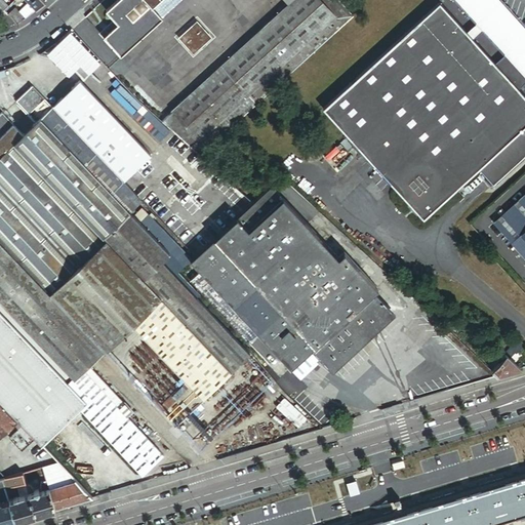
[(1,0),(0,0),(0,6),(5,12),(9,8),(1,0)]
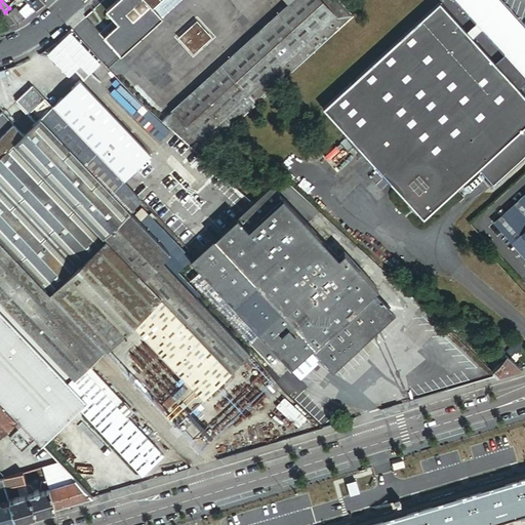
[(37,10),(46,2),(43,0),(27,0),(30,3),(37,10)]
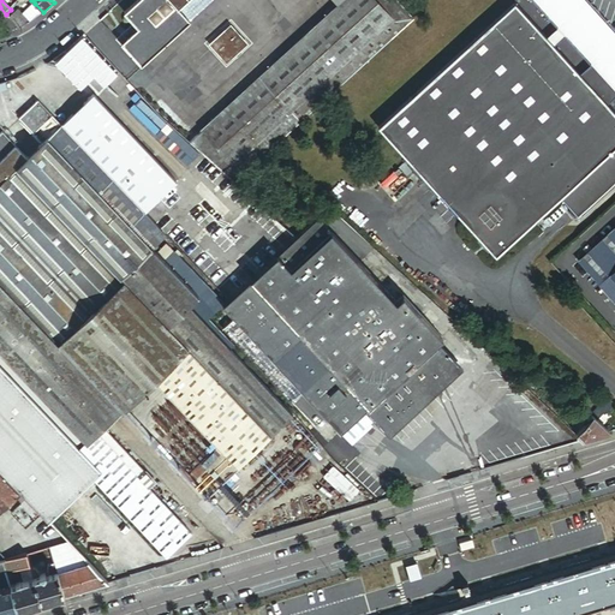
[(191,22),(180,10),(171,0),(138,0),(125,13),(135,24),(139,29),(126,40),(121,45),(142,66),(191,22)]
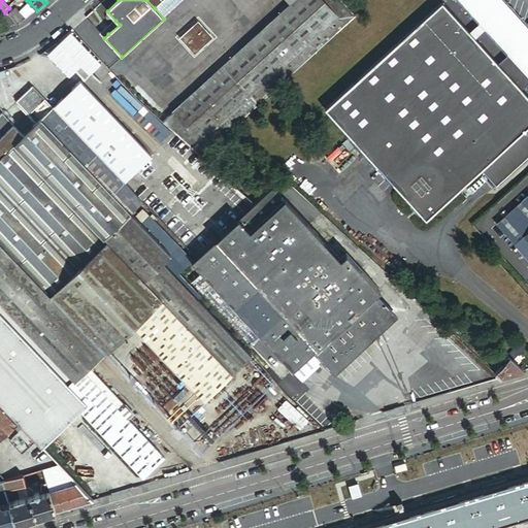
[(146,0),(155,8),(163,0),(146,0)]
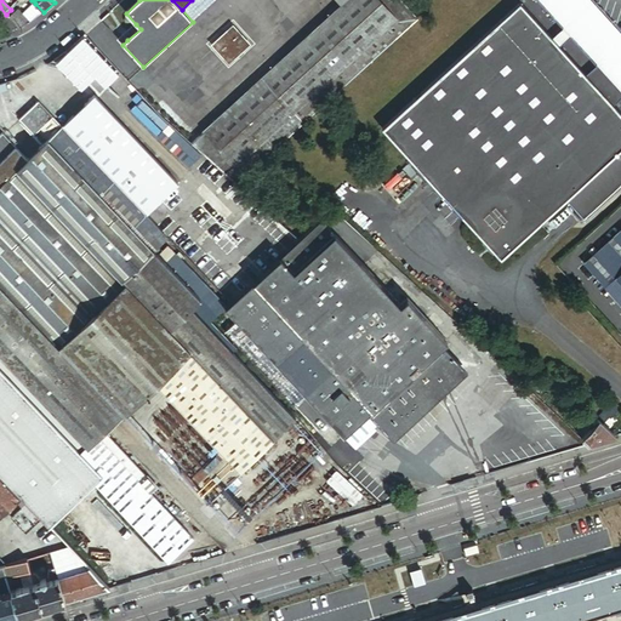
[(216,0),(192,0),(182,10),(193,22),(216,0)]
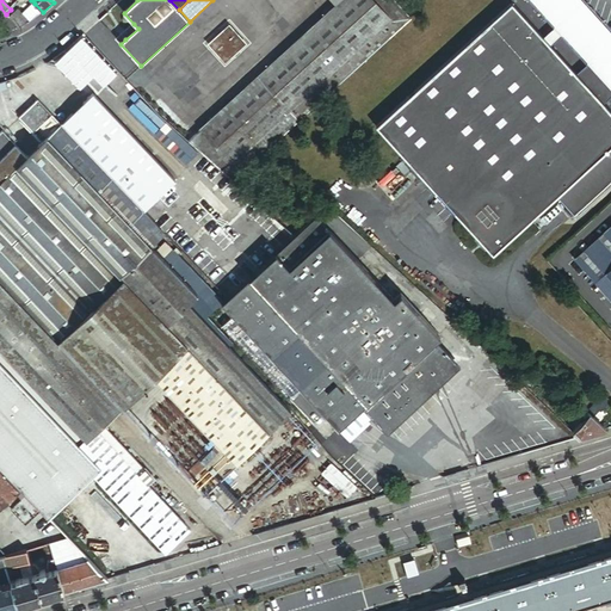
[(233,164),(390,19),(372,0),(345,0),(338,7),(202,130),(233,164)]
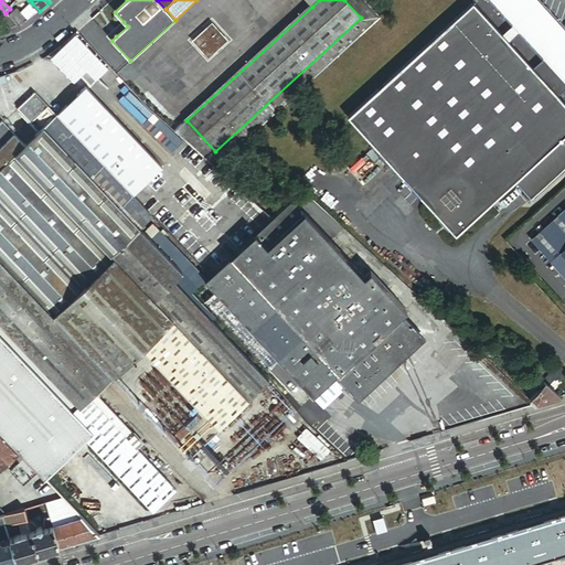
[(363,0),(306,0),(312,7),(319,0),(344,0),(361,18),(372,9),(363,0)]
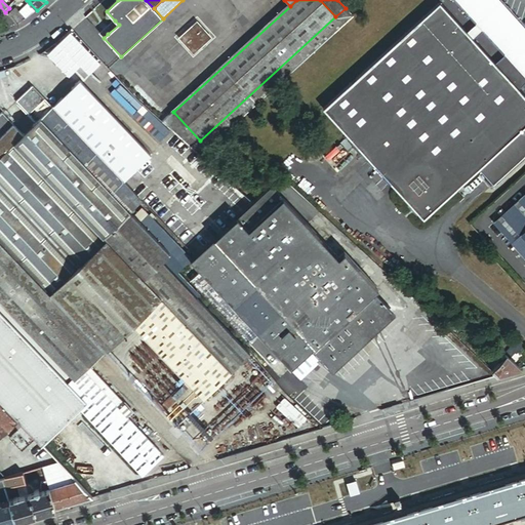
[(524,24),(502,0),(454,0),(505,54),(495,63),(496,65),(500,61),(506,61),(523,79),(523,84),(518,88),(519,89),(524,83),(524,24)]
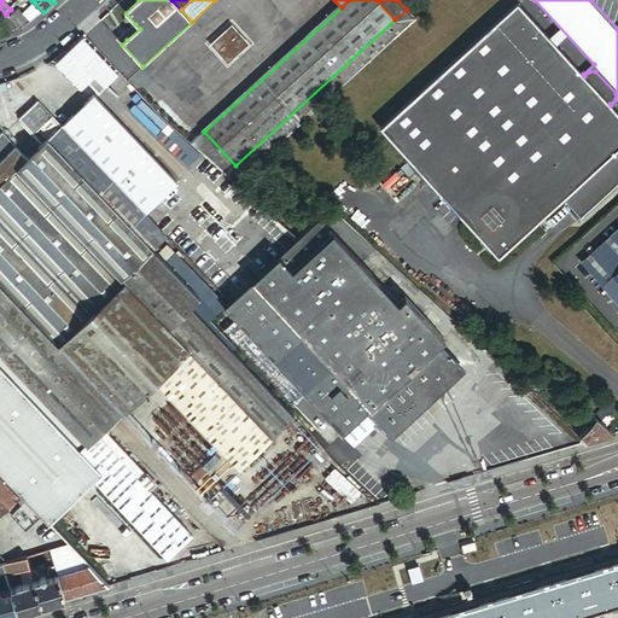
[(582,219),(617,185),(617,111),(611,105),(610,104),(616,99),(616,93),(595,71),(589,71),(584,76),(583,74),(518,3),(380,128),(500,258),(565,199),(582,219)]
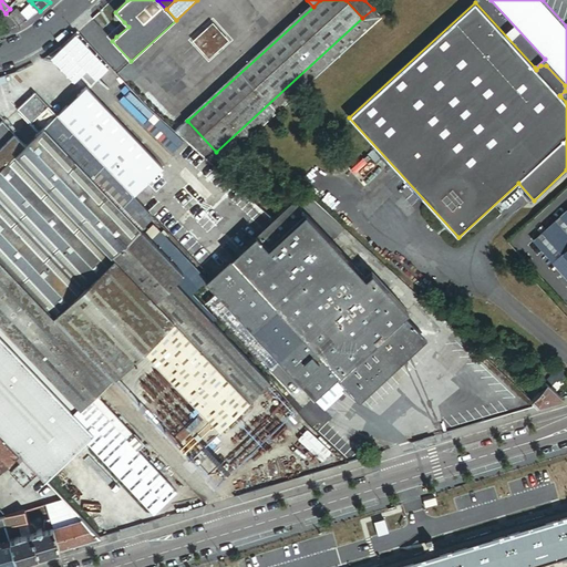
[(40,11),(32,3),(21,13),(18,10),(11,18),(12,20),(17,16),(24,22),(29,20),(31,19),(33,18),(34,16),(37,14),(40,11)]
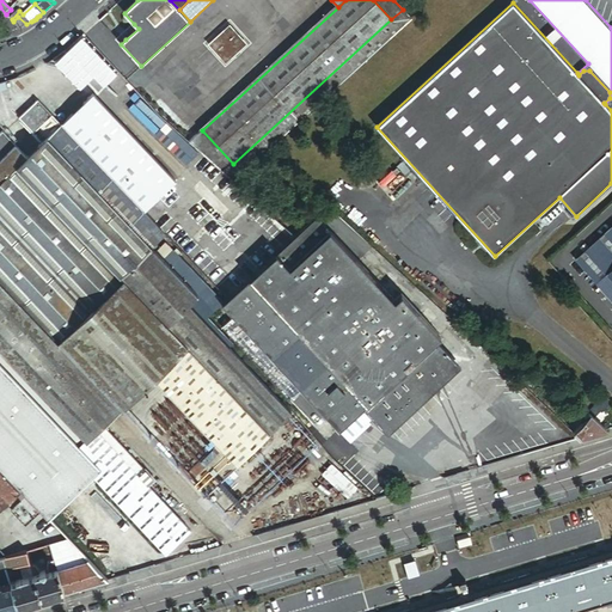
[(412,20),(403,10),(391,19),(233,164),(224,173),(234,182),(412,20)]
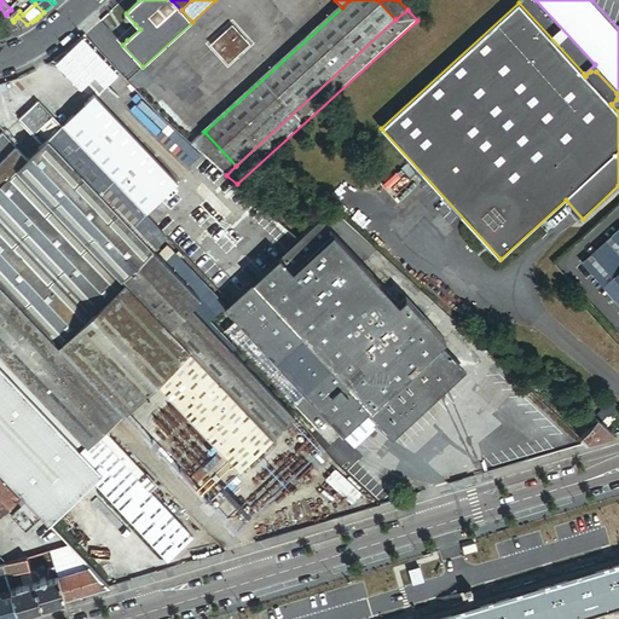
[(18,17),(13,22),(22,29),(27,25),(27,24),(18,17)]
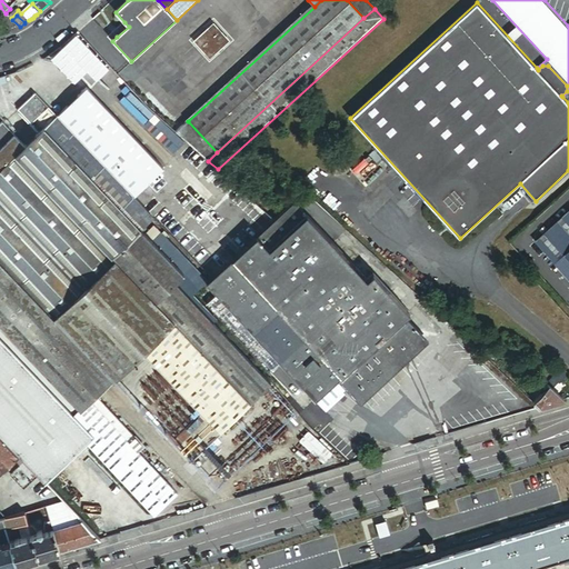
[(113,32),(117,37),(129,27),(125,22),(113,32)]
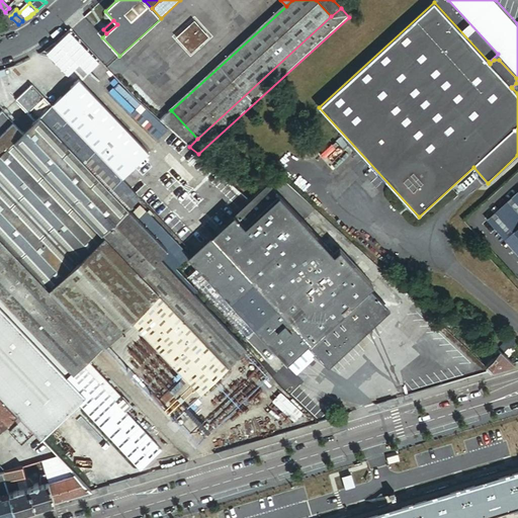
[(207,38),(194,23),(178,38),(191,54),(207,38)]
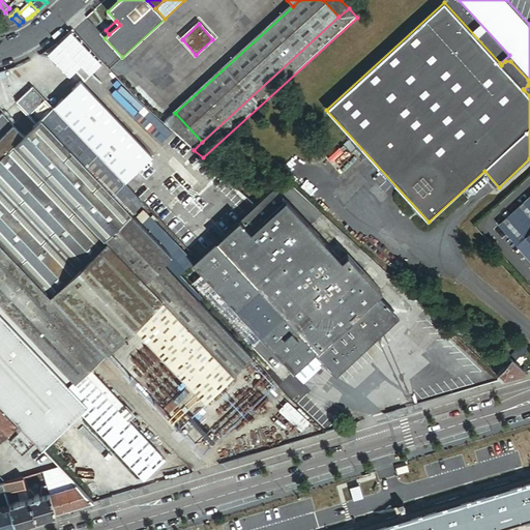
[(153,157),(82,83),(54,110),(125,184),(153,157)]
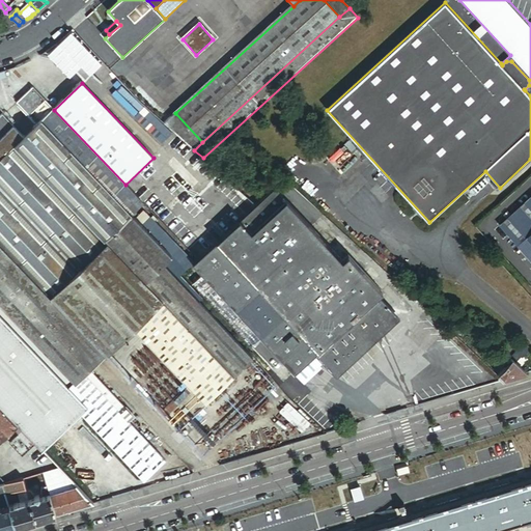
[(160,108),(140,87),(136,90),(156,112),(160,108)]
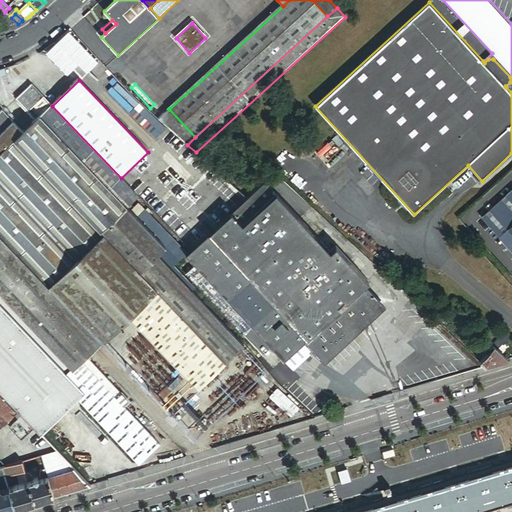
[(41,117),(52,106),(32,86),(17,101),(29,113),(32,110),(40,118),(41,117)]
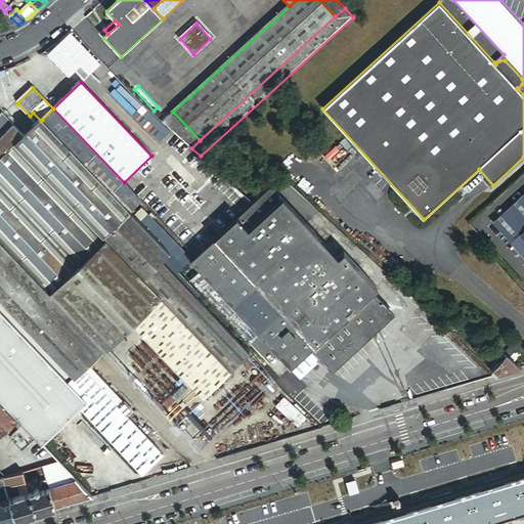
[(130,212),(141,201),(124,182),(53,108),(42,120),(130,212)]
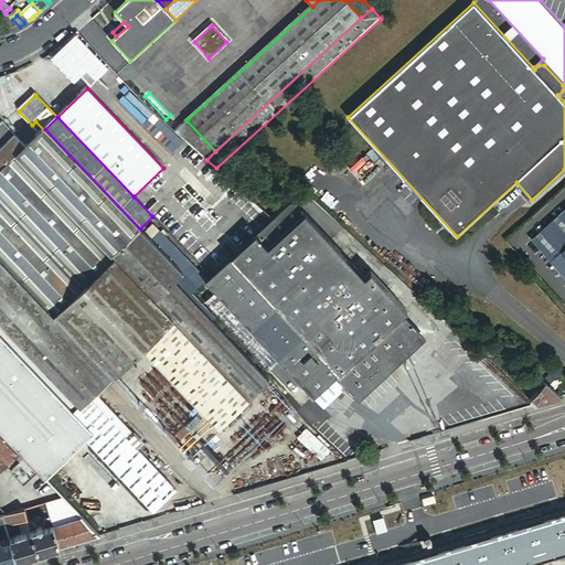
[(174,132),(206,160),(215,151),(187,120),(174,132)]
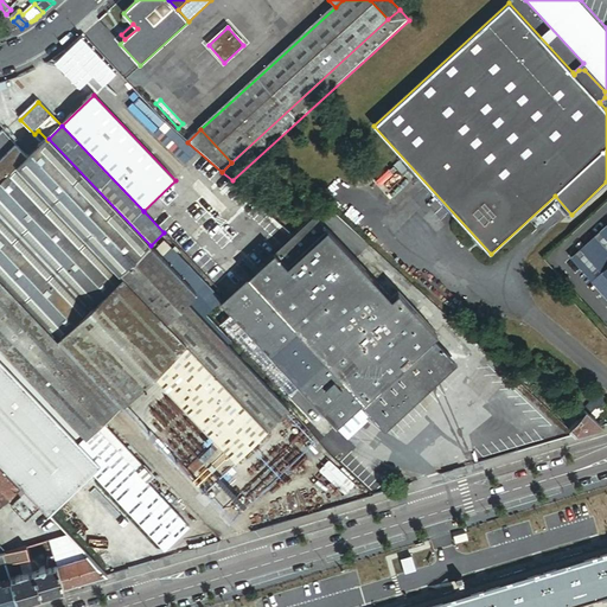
[(0,163),(17,147),(4,134),(0,136),(0,163)]
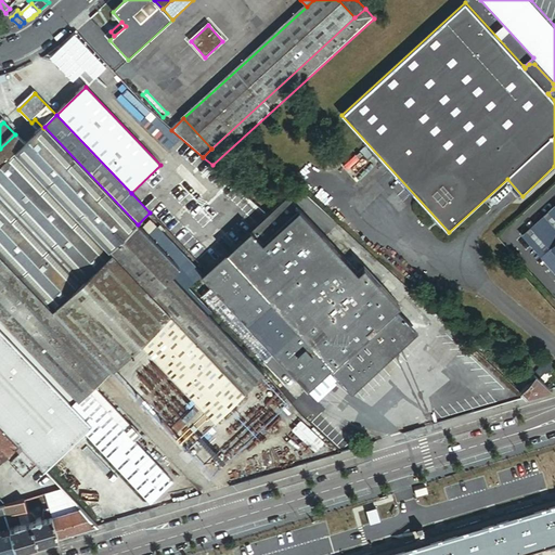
[(138,224),(44,127),(43,128),(26,145),(16,154),(111,252),(138,224)]
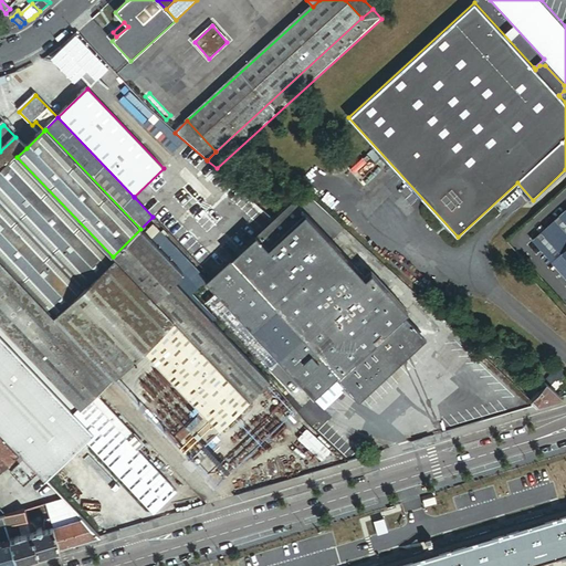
[(0,173),(17,157),(27,148),(16,137),(0,152),(0,173)]
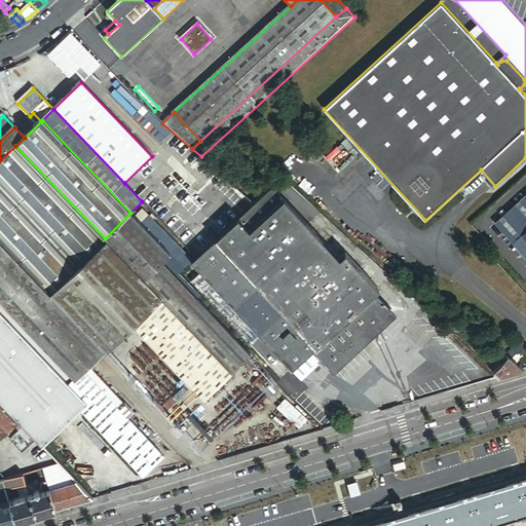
[(0,241),(48,292),(105,238),(15,146),(0,160),(0,241)]
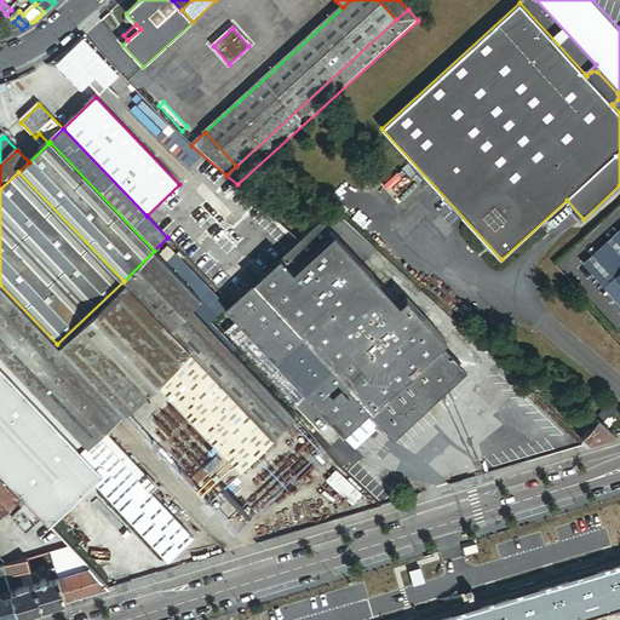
[(227,237),(263,275),(285,256),(296,245),(259,206),(227,237)]
